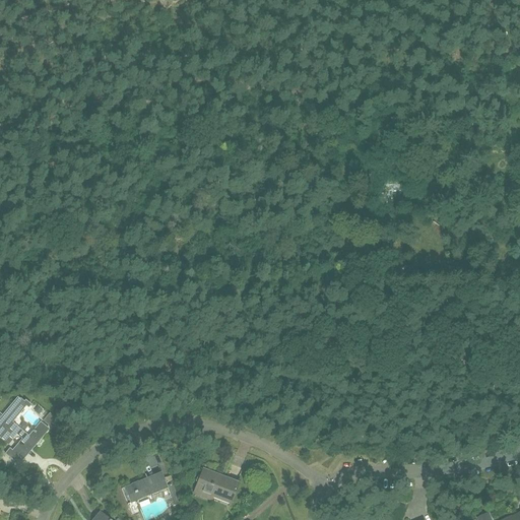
[(404,193),(404,190),(387,190),(387,201),(415,202),(415,193),(404,193)]
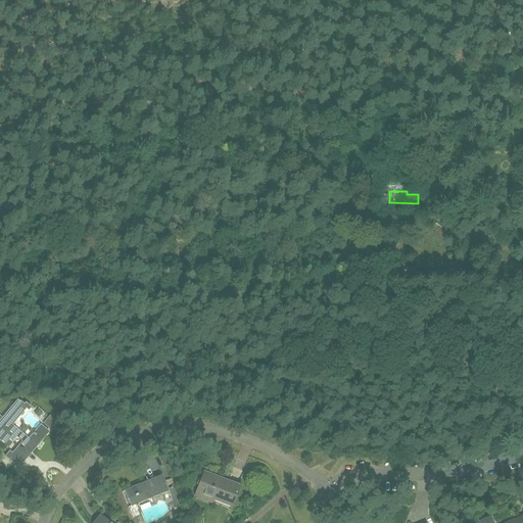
[(390,209),(390,220),(399,220),(399,209),(390,209)]
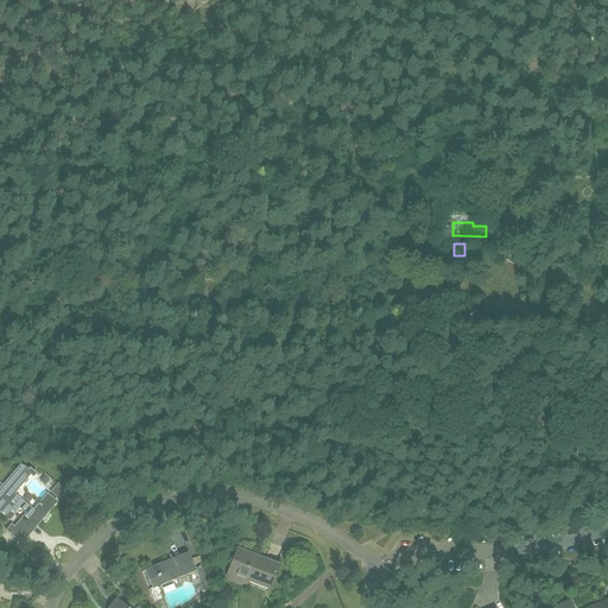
[(464,324),(481,323),(480,310),(474,311),(463,311),(464,324)]
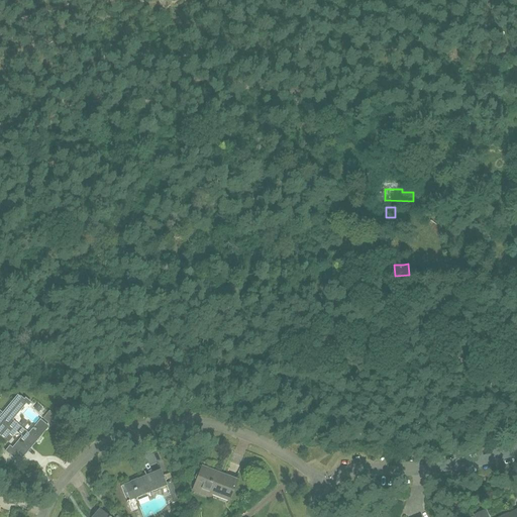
[(19,397),(17,395),(0,415),(0,435),(8,442),(12,437),(16,432),(22,436),(21,438),(32,447),(48,427),(39,419),(28,433),(12,420),(26,404),(28,406),(31,403),(25,398),(24,400),(20,396),(19,397)]
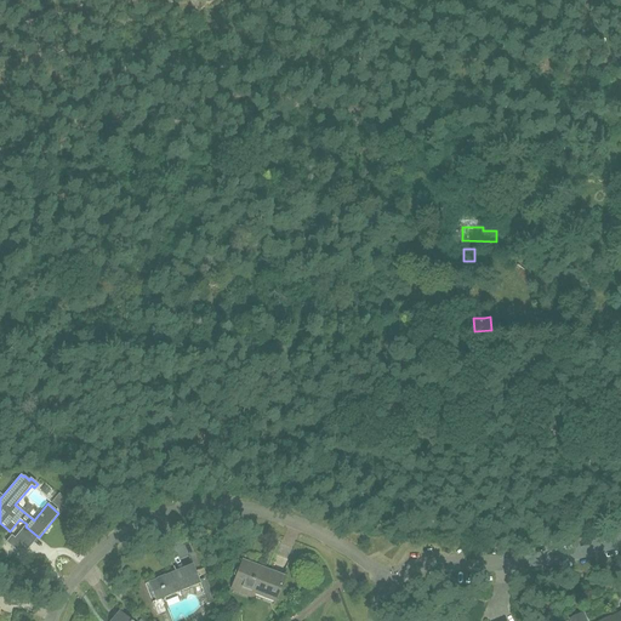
[(34,543),(21,533),(15,539),(11,536),(6,542),(17,551),(22,545),(28,550),(34,543)]
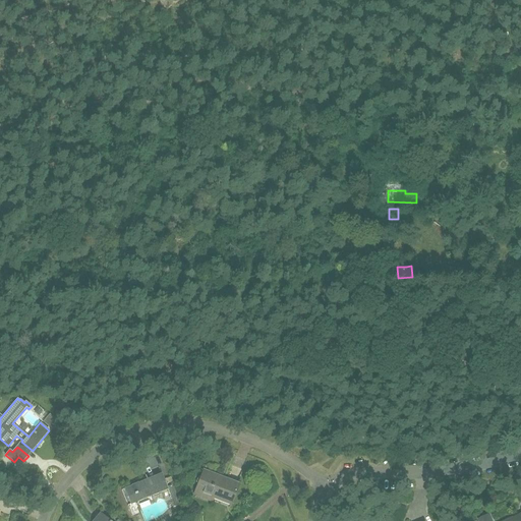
[(232,504),(239,485),(205,472),(195,496),(213,503),(215,497),(232,504)]
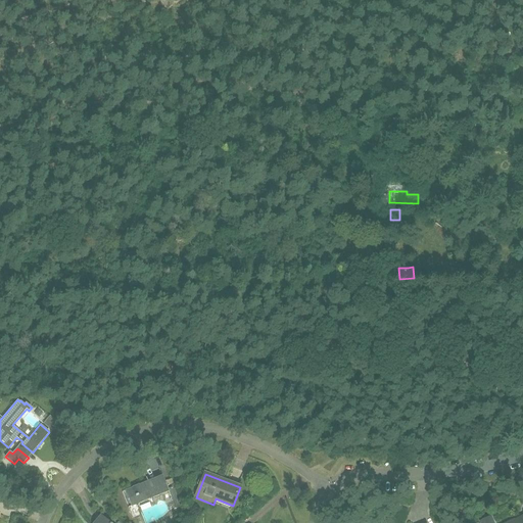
[(169,489),(163,476),(127,491),(133,507),(170,491),(174,502),(176,508),(180,507),(173,487),(169,489)]
